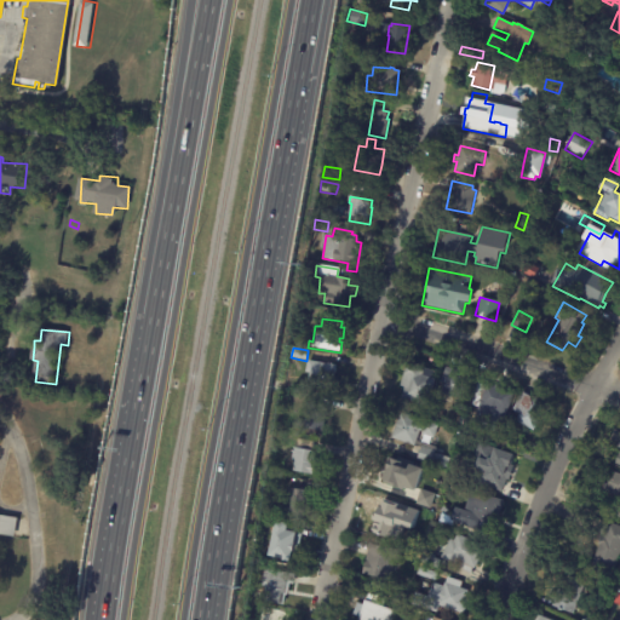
[(337,366),(333,390),(320,388),(320,384),(310,383),(311,374),(305,373),(306,361),(337,366)]
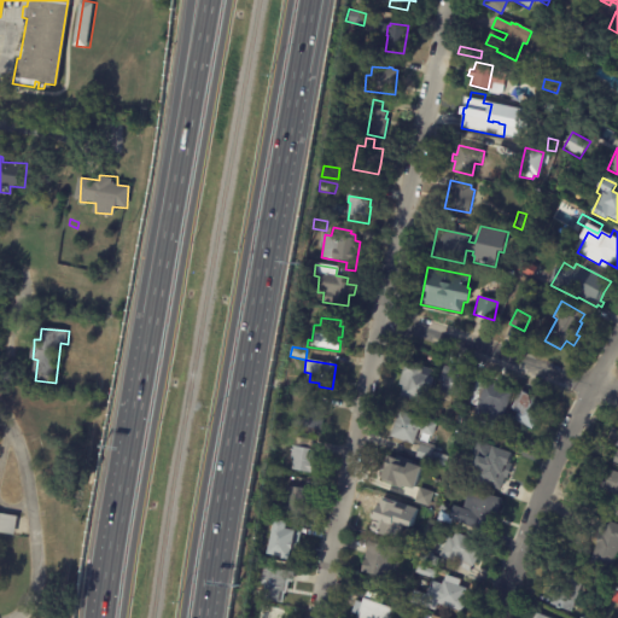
[(401,374),(404,365),(421,369),(423,367),(432,371),(430,378),(433,379),(426,406),(398,397),(402,386),(398,385),(401,374)]
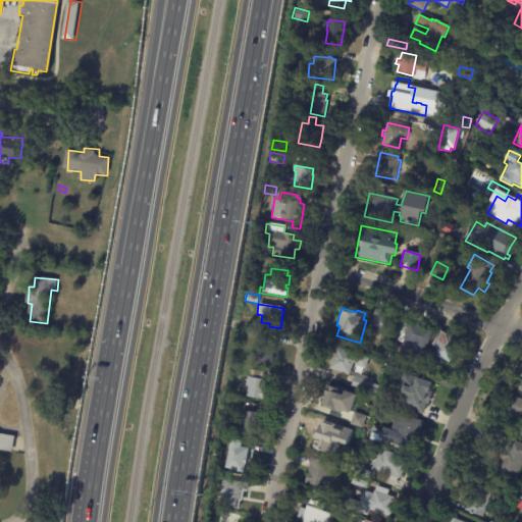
[(382,316),(400,321),(396,334),(378,329),(376,333),(372,332),(375,324),(370,322),(374,309),(381,312),(380,315),(382,316)]
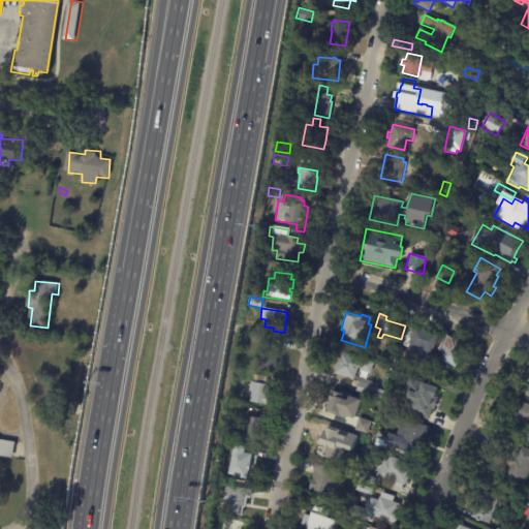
[(418,331),(421,332),(422,330),(429,332),(429,334),(437,337),(428,366),(404,359),(414,329),(418,331)]
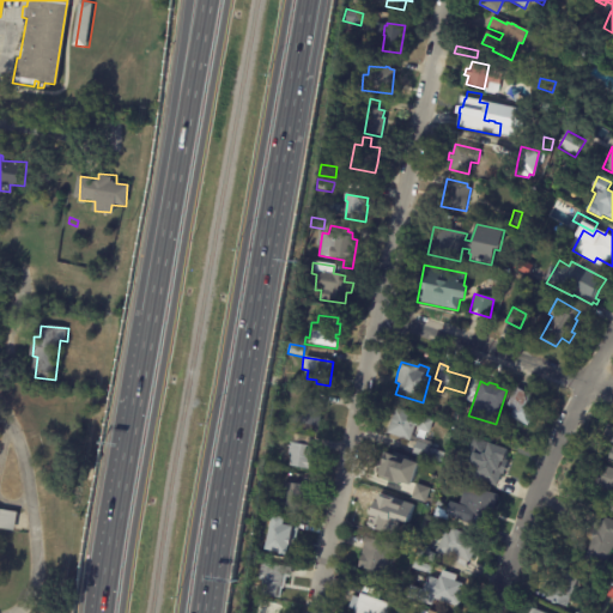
[(519,389),(540,401),(527,426),(508,417),(513,408),(505,405),(515,388),(519,389)]
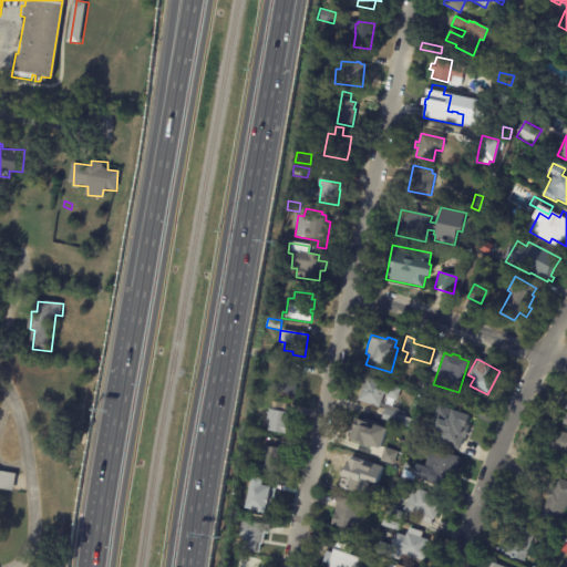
[(299,373),(295,395),(297,395),(296,401),(282,399),(284,393),(278,393),(281,375),(279,374),(280,369),(299,372),(299,373)]
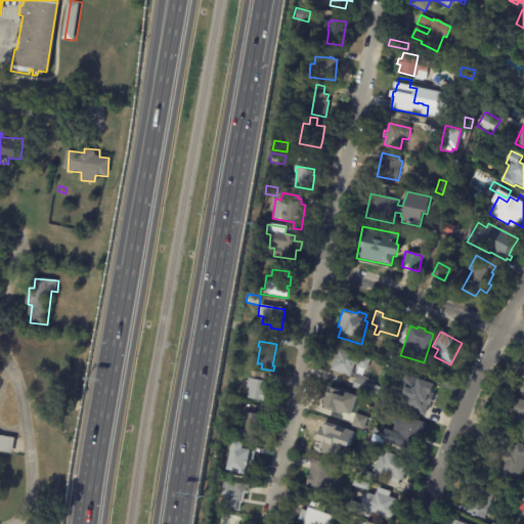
[(334,358),(338,348),(370,360),(366,370),(354,365),(350,378),(330,370),(334,358)]
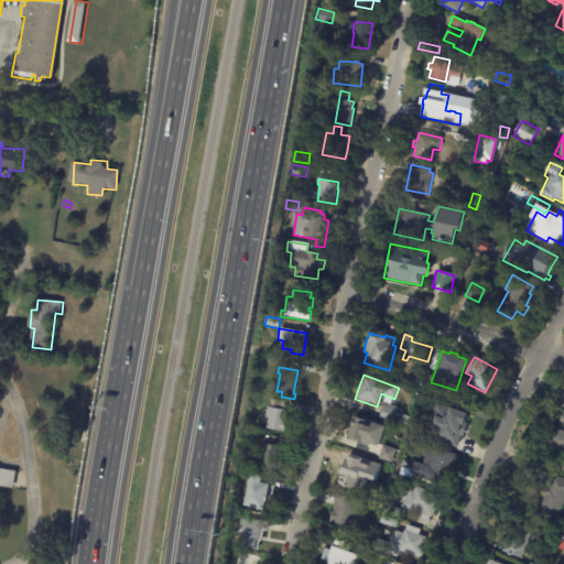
[(563,423),(559,422),(563,409),(553,404),(557,391),(563,393),(563,423)]
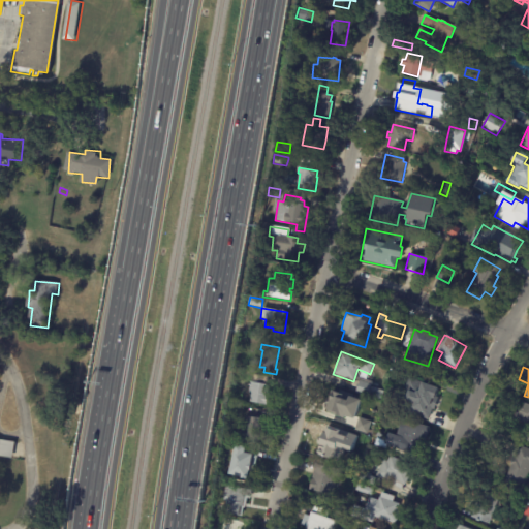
[(395,372),(401,375),(398,381),(393,378),(395,372)]
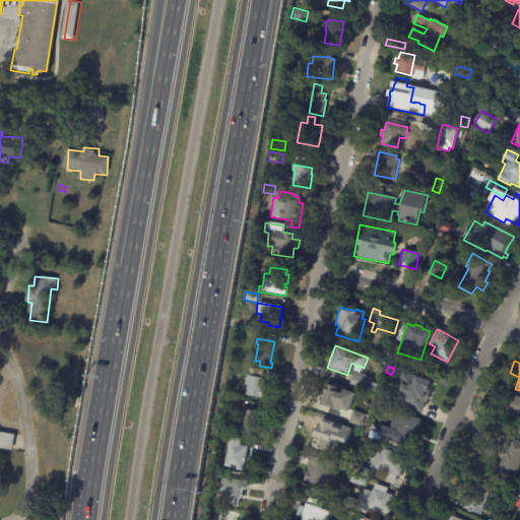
[(262,371),(261,378),(262,379),(260,388),(263,389),(261,398),(244,395),(246,386),(243,386),(245,376),(247,376),(248,369),(262,371)]
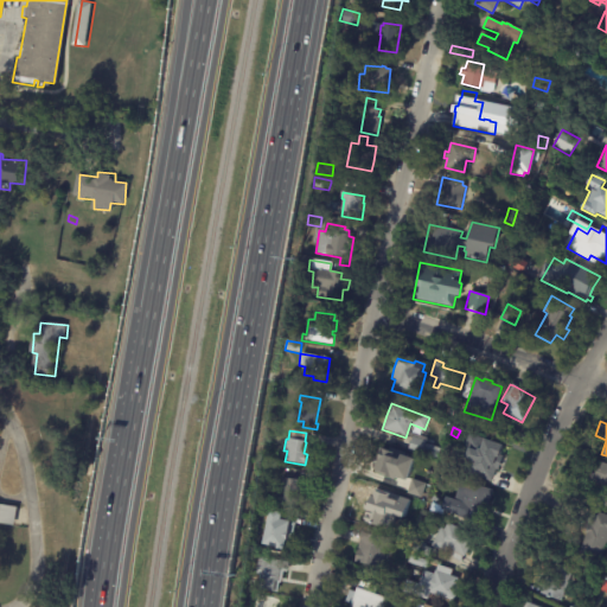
[(408,451),(411,438),(426,441),(425,443),(442,449),(439,461),(407,451),(408,451)]
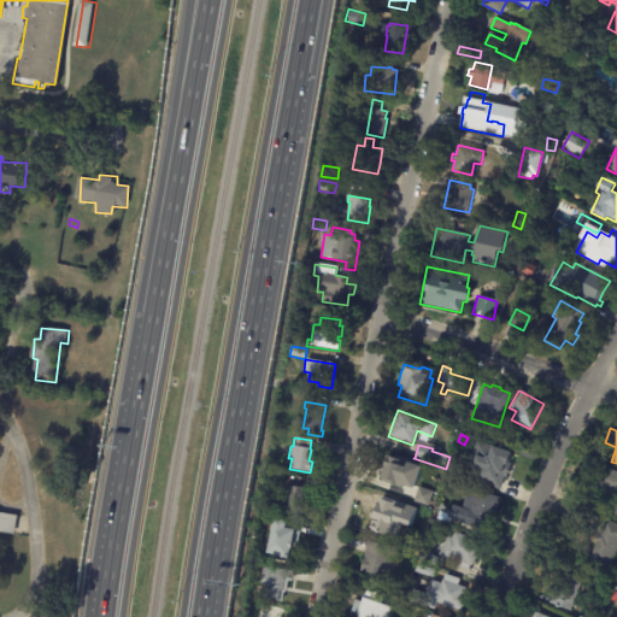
[(513,457),(505,485),(486,477),(492,458),(483,456),(486,447),(513,457)]
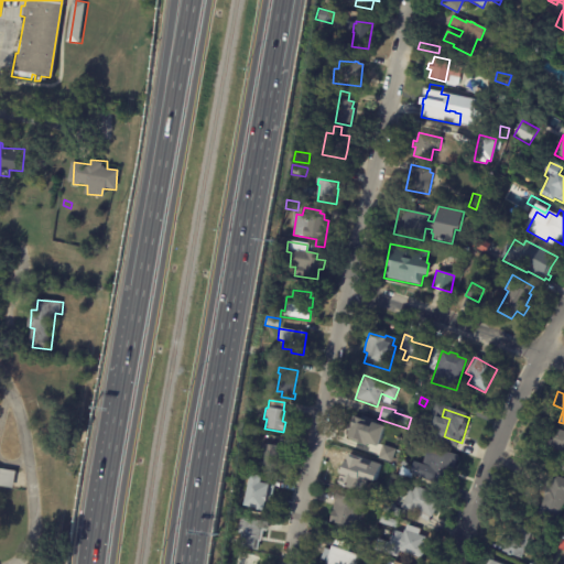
[(373,421),(384,425),(378,445),(368,442),(367,444),(355,440),(356,437),(348,435),(355,414),(360,416),(361,414),(373,419),(373,421)]
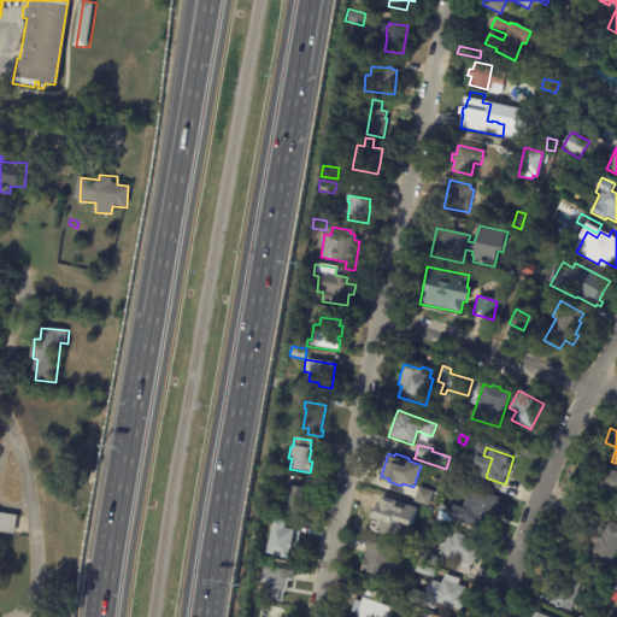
[(616,495),(597,488),(600,482),(592,479),(597,465),(616,472),(616,495)]
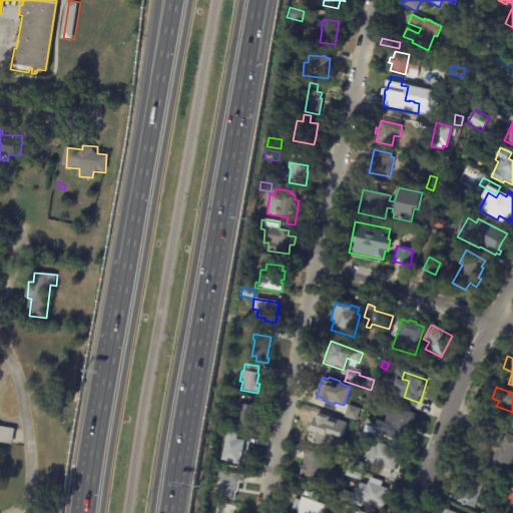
[(368,397),(377,400),(375,405),(366,402),(368,397)]
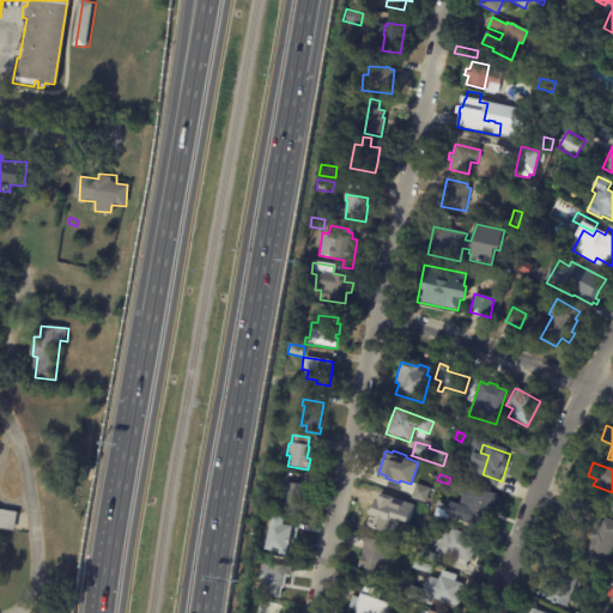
[(305,486),(302,513),(281,509),(285,490),(283,489),(283,483),(305,486)]
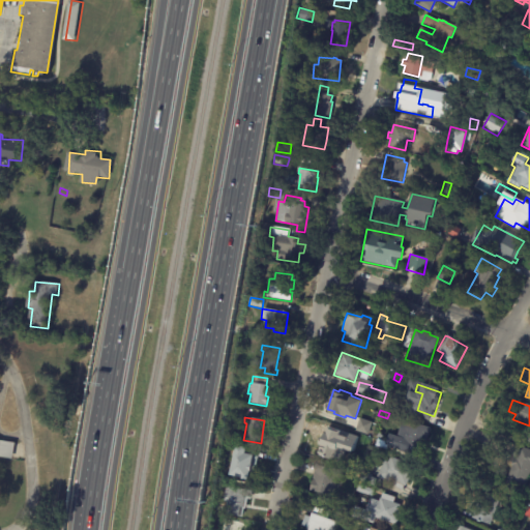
[(371,421),(359,418),(355,431),(367,434),(371,421)]
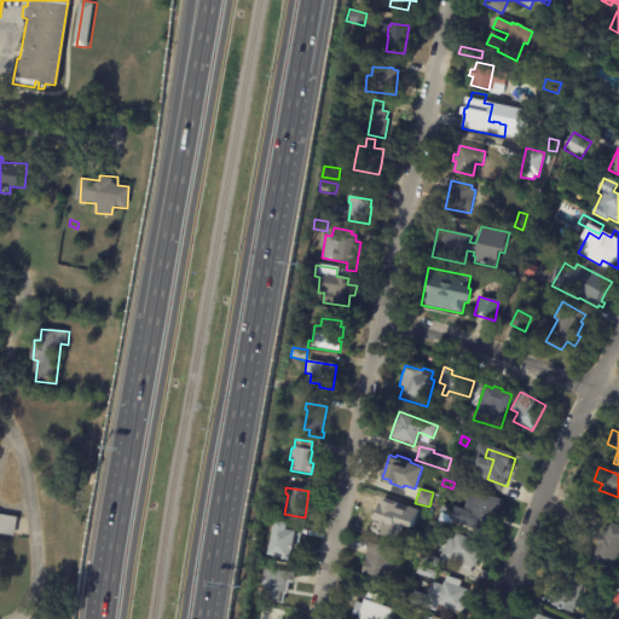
[(495,521),(490,537),(466,528),(474,505),(468,504),(472,491),(502,501),(495,521)]
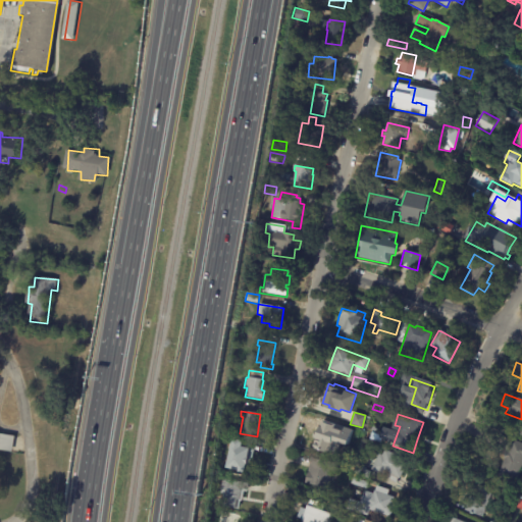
[(315,435),(316,433),(318,434),(320,427),(323,428),(324,422),(338,426),(336,433),(342,434),(338,442),(333,440),(330,451),(312,446),(315,435)]
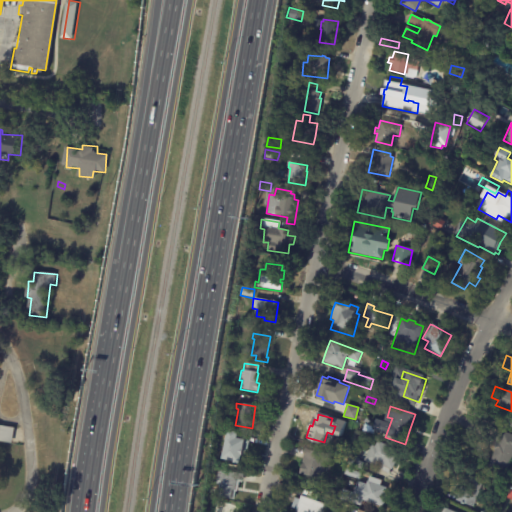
[(0,425),(18,428),(16,443),(2,441),(3,438),(0,437),(0,425)]
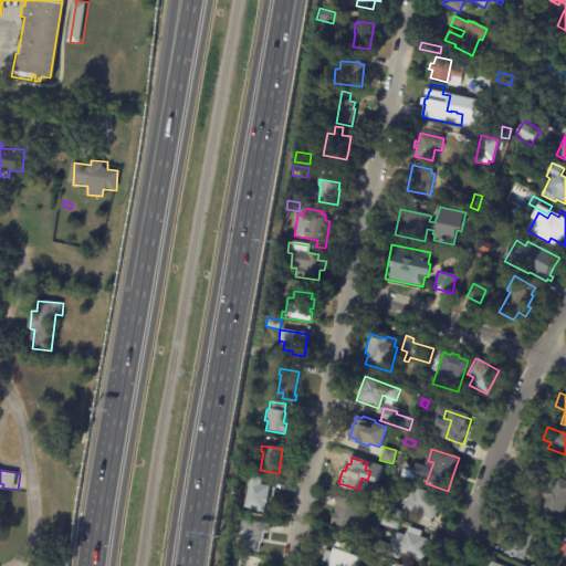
[(273,482),(270,502),(273,502),(271,515),(244,511),(248,488),(250,477),(254,478),(254,479),(273,481),(273,482)]
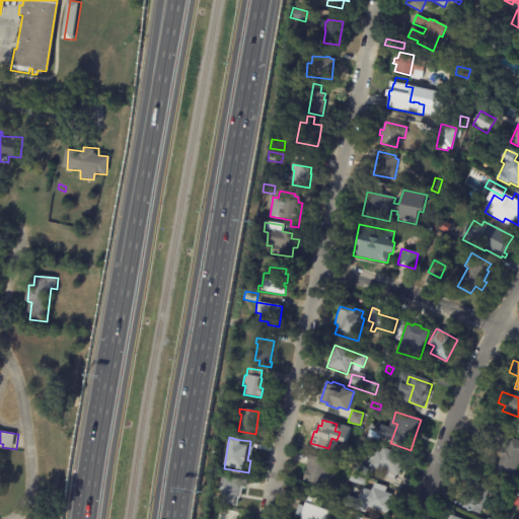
[(500,454),(503,448),(505,449),(509,438),(518,441),(518,464),(512,485),(494,477),(501,457),(499,456),(500,454)]
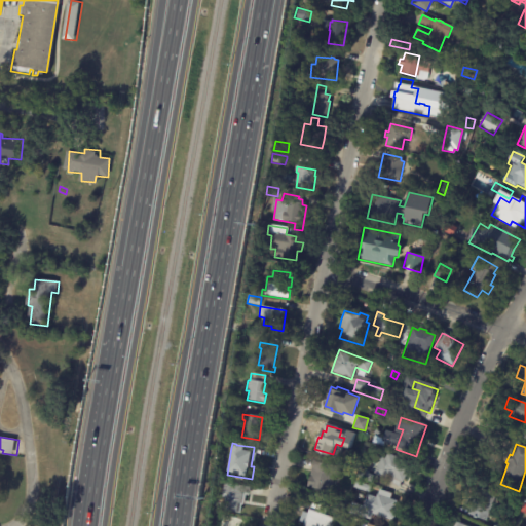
[(409,467),(401,483),(400,483),(398,487),(386,482),(389,477),(387,476),(385,480),(372,474),(380,457),(383,459),(386,453),(410,465),(409,467)]
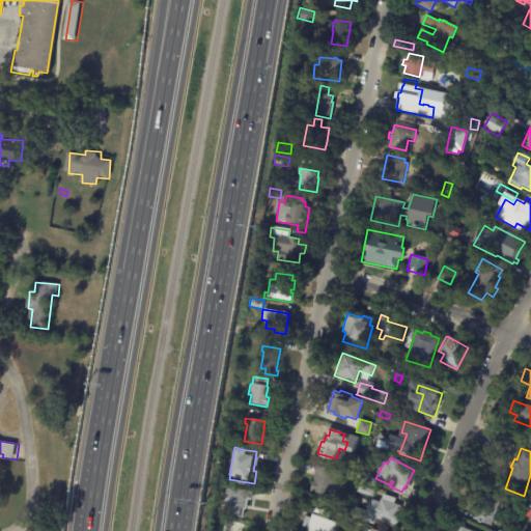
[(313,475),(315,466),(344,472),(342,484),(336,483),(333,498),(309,493),(313,475)]
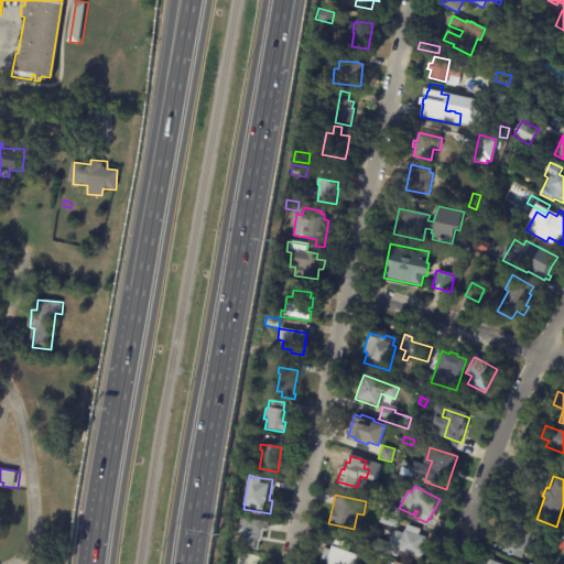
[(399,510),(397,518),(381,512),(383,505),(389,507),(390,505),(393,506),(393,508),(399,510)]
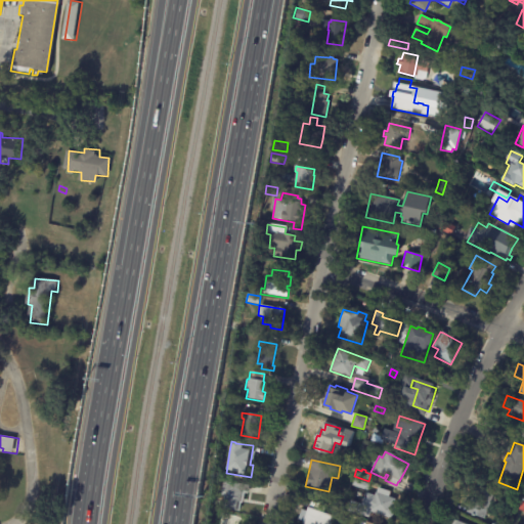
[(353,480),(368,484),(366,491),(351,486),(353,480)]
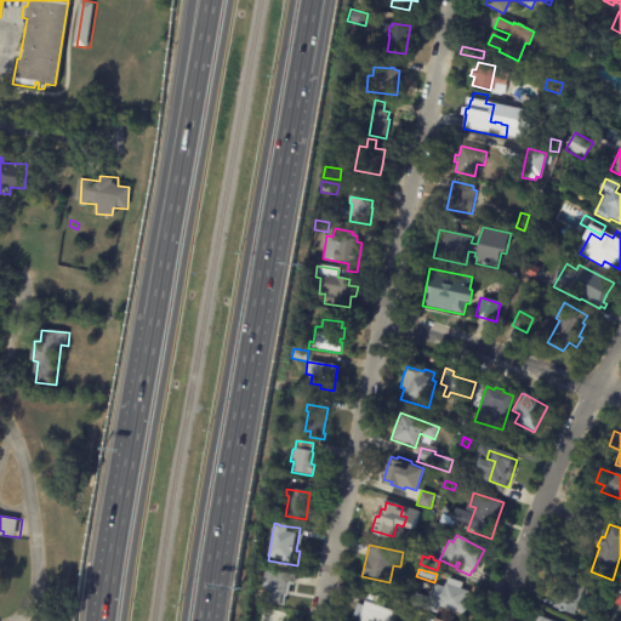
[(294,576),(292,585),(289,584),(286,597),(283,597),(280,607),(262,604),(265,588),(260,588),(263,570),(295,576),(294,576)]
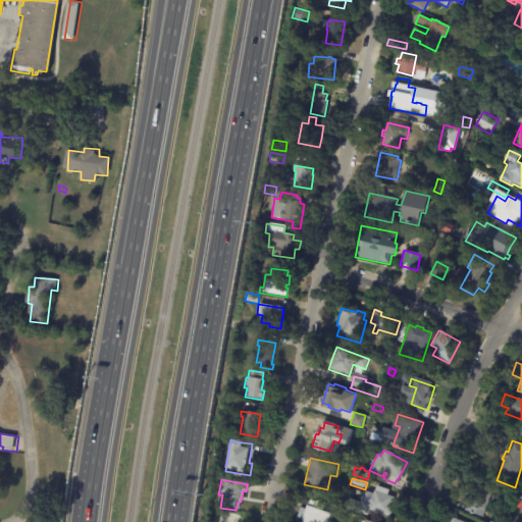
[(492,492),(482,518),(473,514),(472,516),(469,514),(470,514),(464,512),(475,483),(492,490),(492,492)]
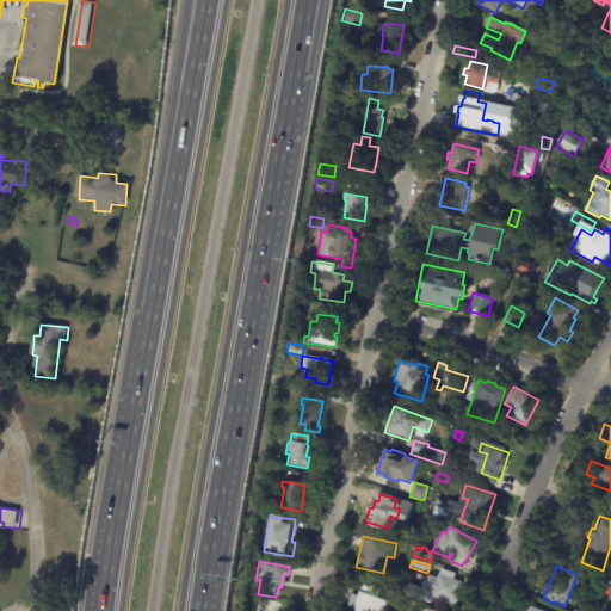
[(454,574),(452,580),(461,582),(457,592),(461,592),(456,606),(431,597),(429,605),(403,597),(405,592),(403,591),(406,585),(407,586),(407,585),(420,590),(421,586),(420,585),(421,581),(423,581),(425,575),(436,579),(437,575),(438,575),(439,569),(454,574)]
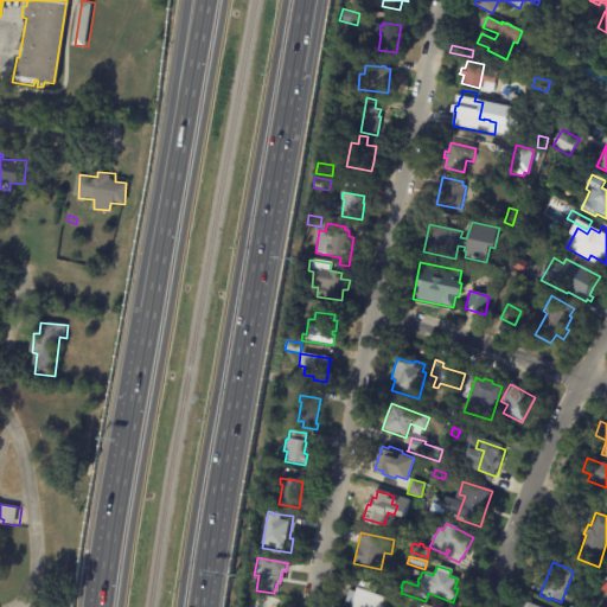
[(349,606),(350,606),(344,605),(349,592),(353,593),(355,588),(357,589),(359,582),(368,585),(366,589),(370,590),(370,594),(387,599),(383,606),(349,606)]
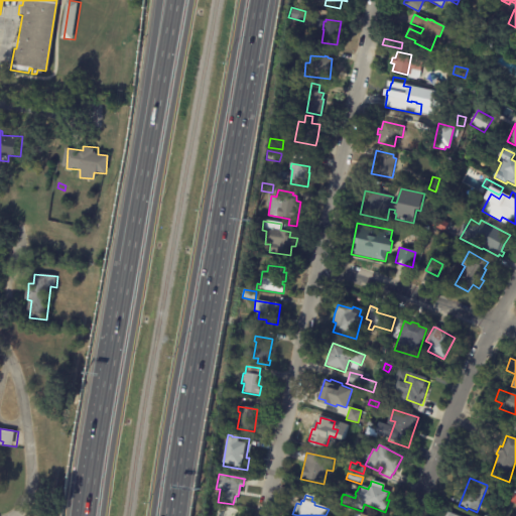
[(214,515),(217,506),(235,510),(233,515),(214,515)]
